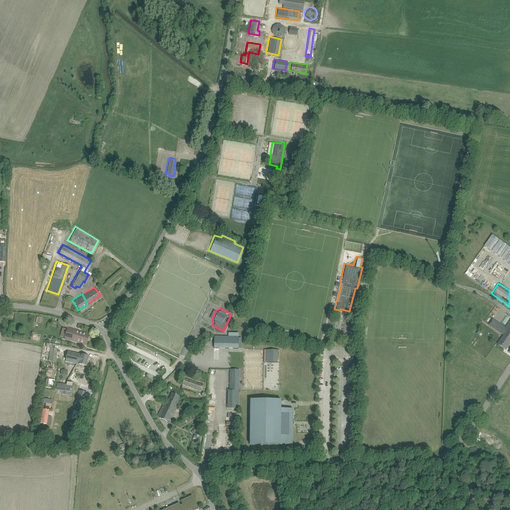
[(496,342),(504,349),(509,340),(509,319),(505,324),(508,325),(505,329),(496,322),(492,327),(502,334),(496,342)]
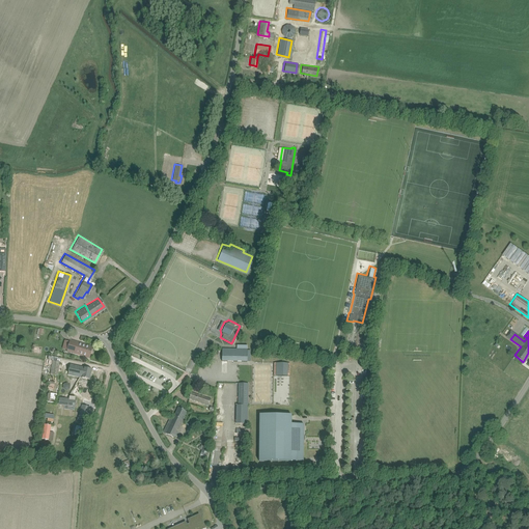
[(64,350),(83,355),(88,356),(91,345),(68,338),(64,350)]
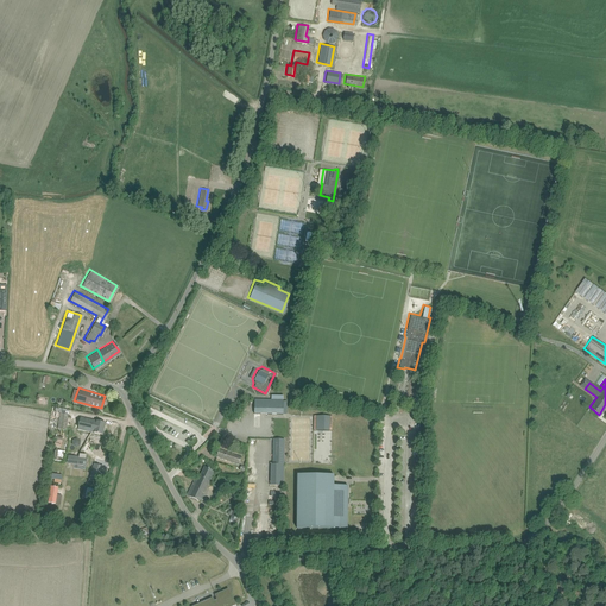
[(252,411),(281,412),(281,409),(282,399),(282,393),(270,393),(270,398),(252,397),(252,411)]
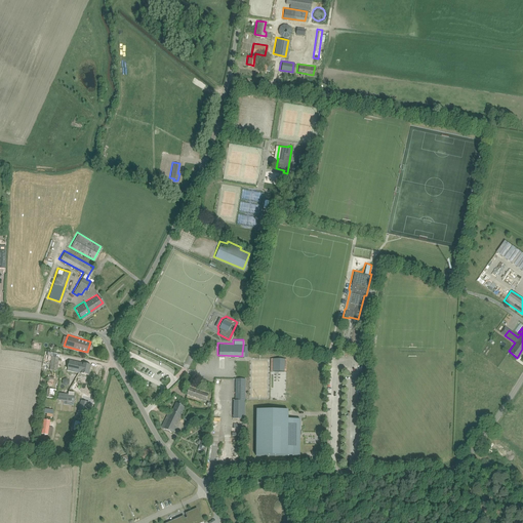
[(48,369),(55,370),(57,356),(49,355),(48,369)]
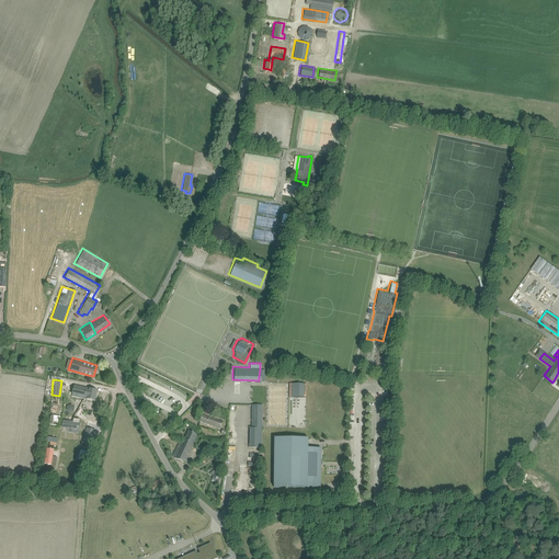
[(69,394),(77,396),(93,399),(95,388),(72,384),(69,394)]
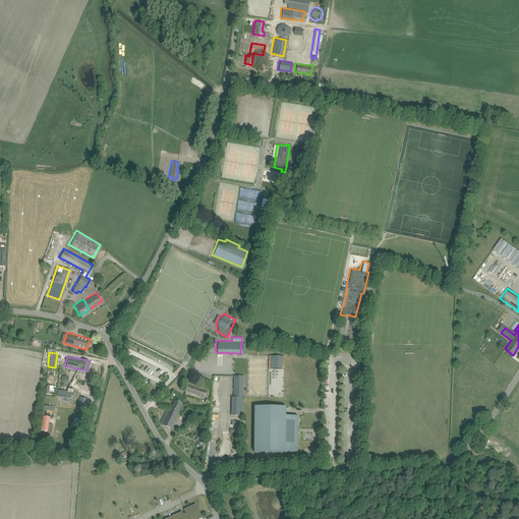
[(230,414),(241,414),(242,375),(232,375),(232,396),(230,396),(230,414)]
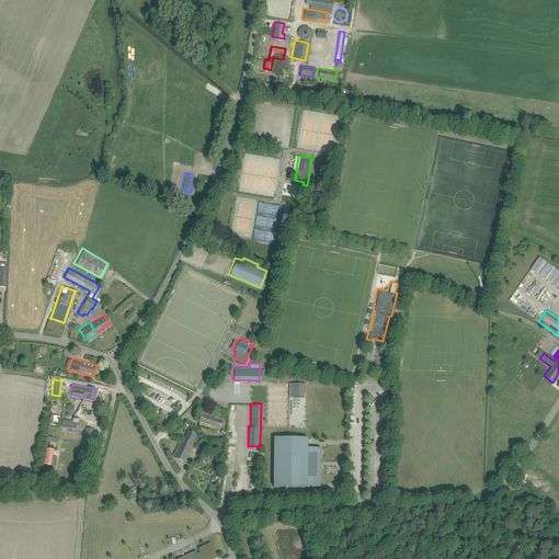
[(200,413),(200,414),(197,420),(218,426),(221,420),(200,413)]
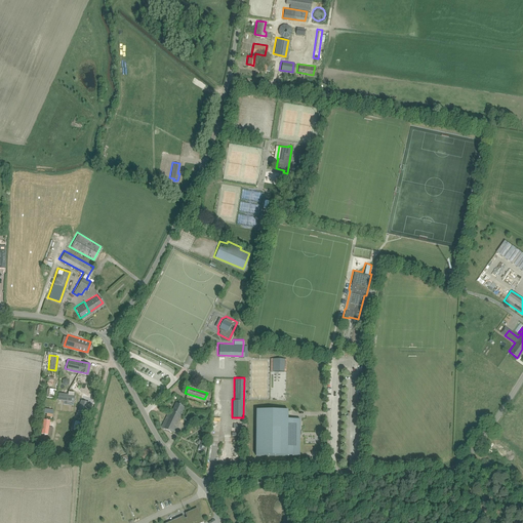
[(56,392),(56,398),(73,400),(73,393),(72,393),(72,391),(67,390),(67,393),(56,392)]
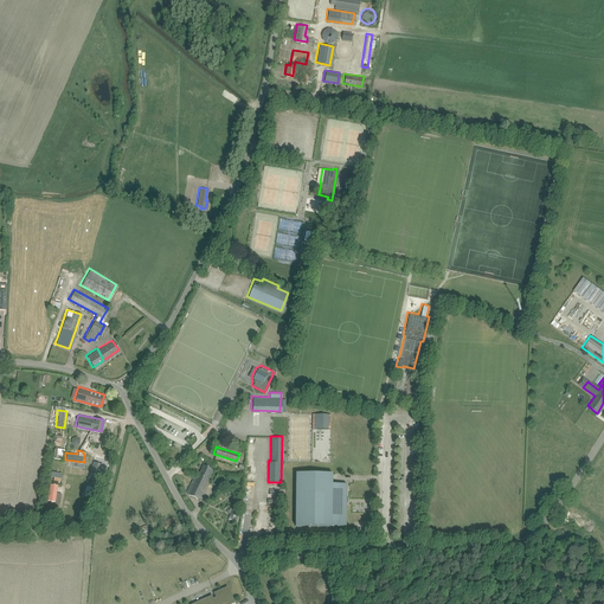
[(100,463),(91,461),(88,476),(96,479),(100,463)]
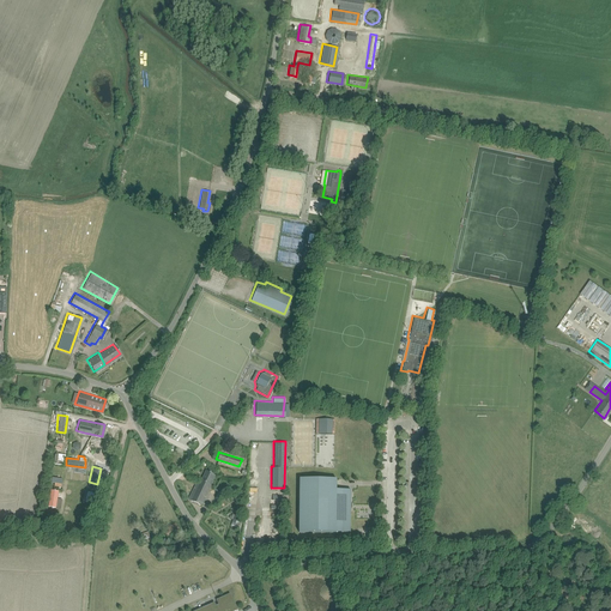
[(198,478),(197,481),(207,485),(209,484),(213,473),(204,470),(199,479),(198,478)]
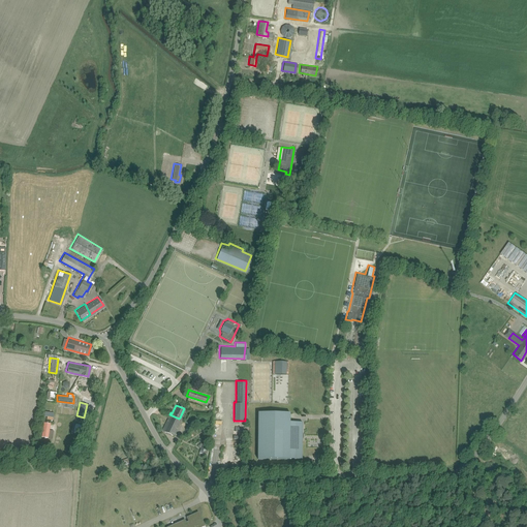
[(288,411),(256,411),(256,458),(300,458),(301,421),(288,421),(288,411)]
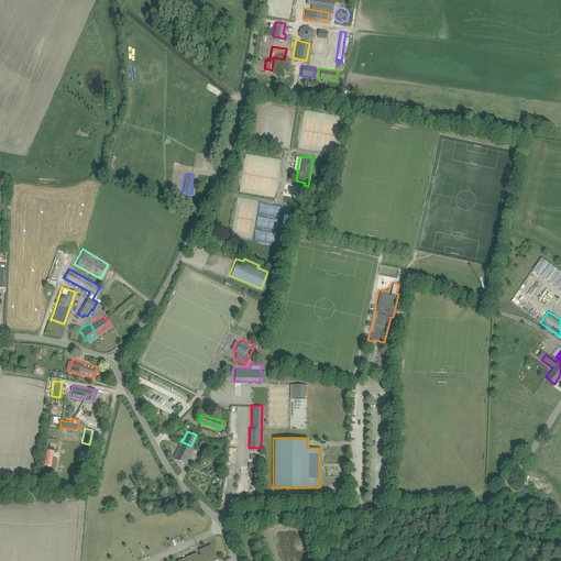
[(190,446),(180,441),(178,440),(171,457),(183,462),(190,446)]
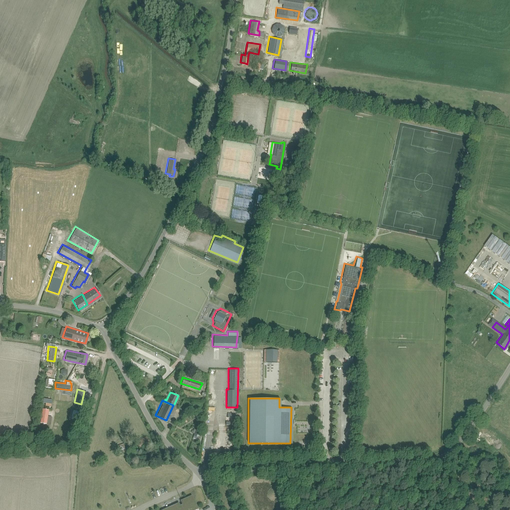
[(46,414),(47,409),(40,407),(37,422),(49,424),(50,415),(46,414)]
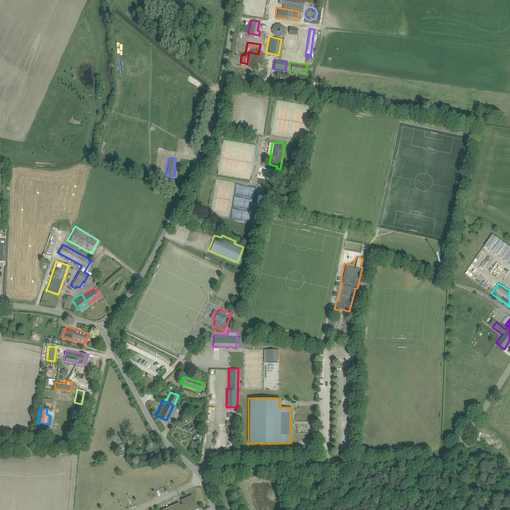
[(64,407),(63,418),(76,420),(77,409),(64,407)]
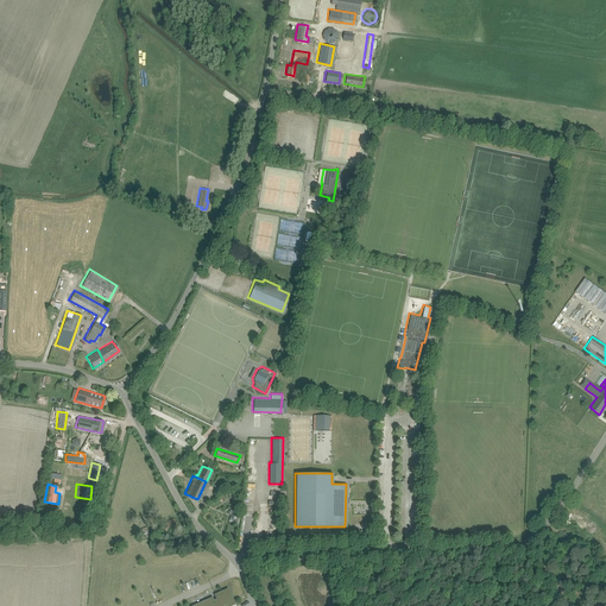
[(229,513),(227,519),(234,522),(234,521),(237,522),(239,515),(235,513),(237,511),(228,507),(227,512),(229,513)]
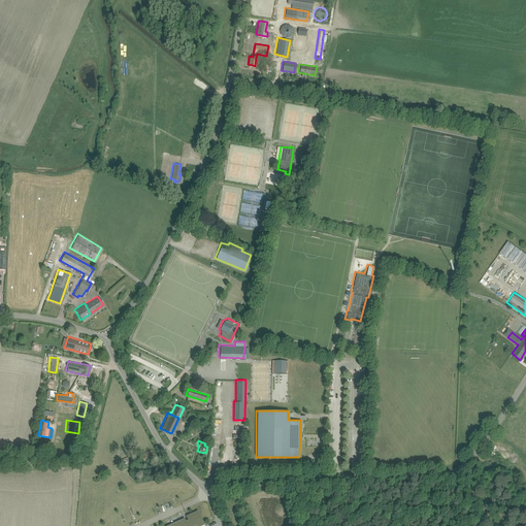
[(150,449),(144,451),(135,457),(138,462),(153,454),(150,449)]
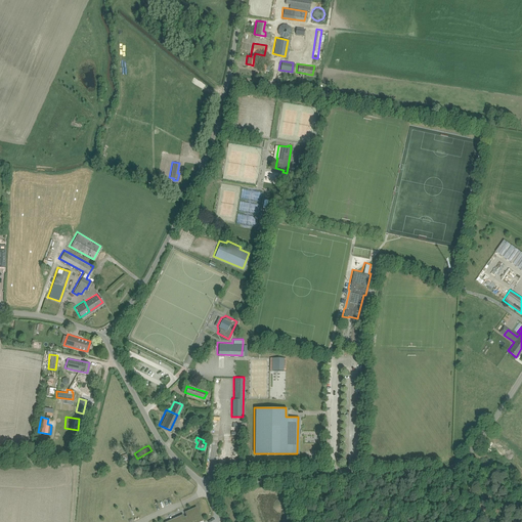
[(118,455),(121,463),(126,461),(123,452),(118,455)]
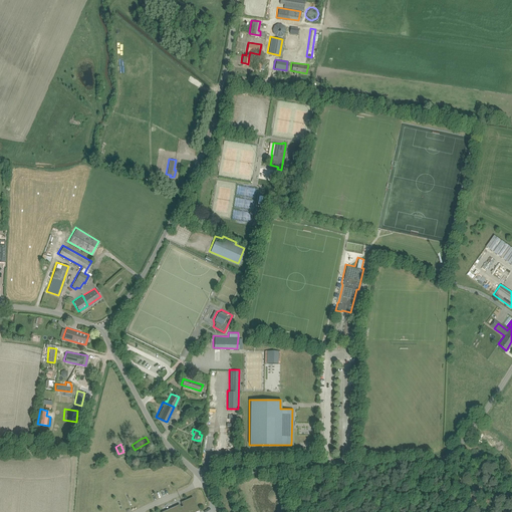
[(191,511),(197,510),(191,496),(180,501),(182,505),(179,507),(178,504),(159,511),(191,511)]
